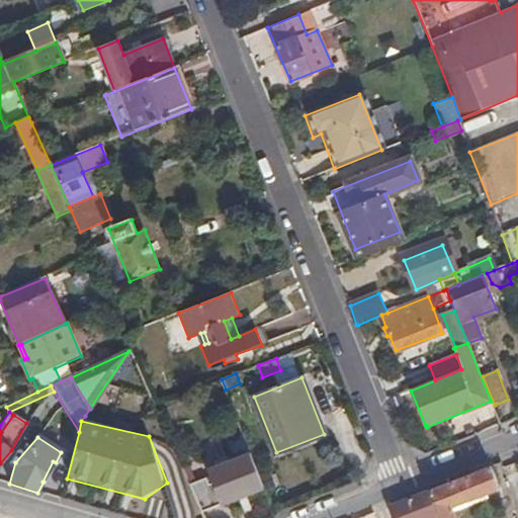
[(222,504),(263,488),(250,453),(233,460),(231,455),(210,463),(212,468),(209,470),(222,504)]
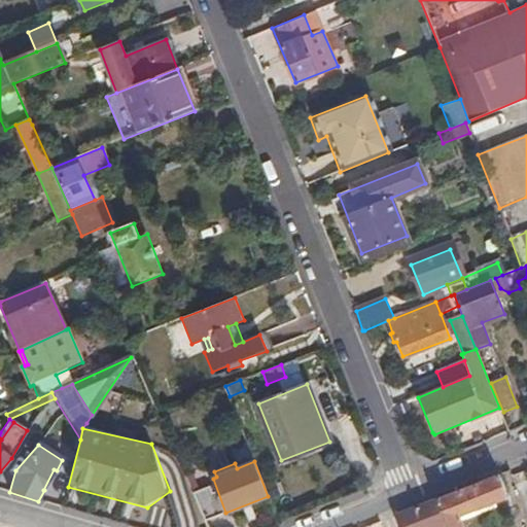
[(507,498),(499,476),(437,499),(448,526),(463,526),(460,517),(507,498)]
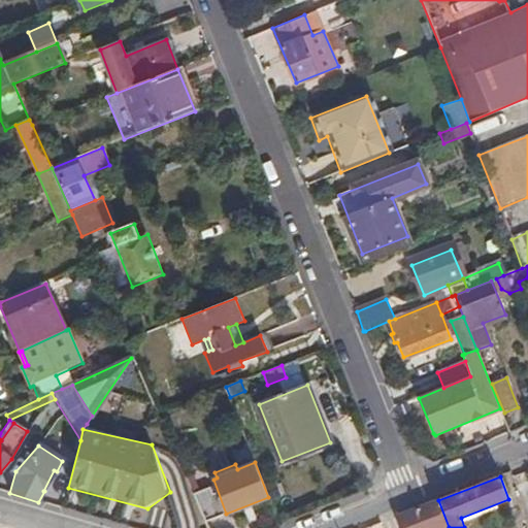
[(197,502),(205,522),(218,517),(210,497),(197,502)]
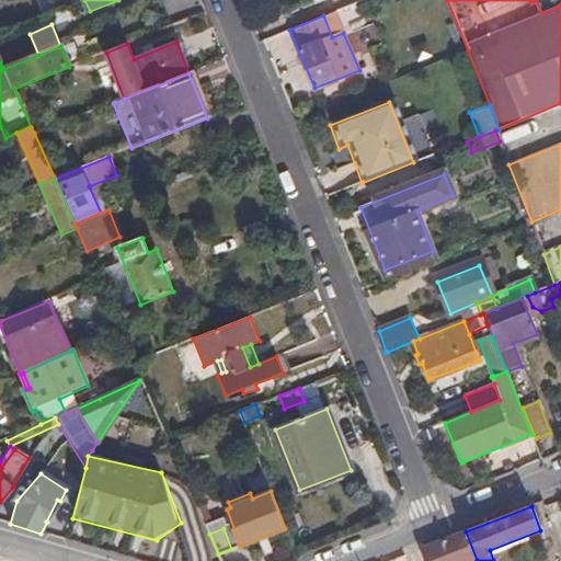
[(473,560),(477,560),(466,531),(423,548),(427,560),(473,560)]
